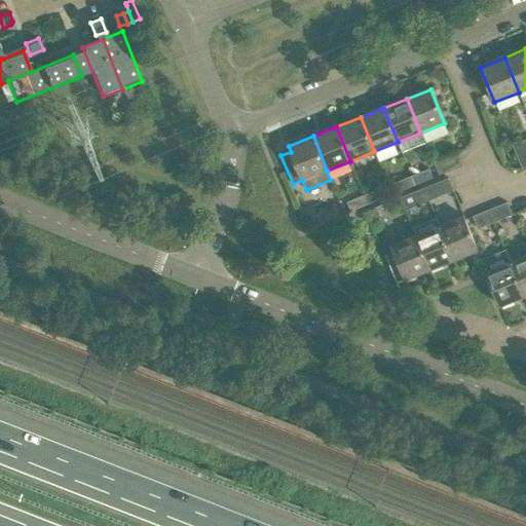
[(522,172),(525,168),(525,146),(524,141),(512,146),(522,172)]
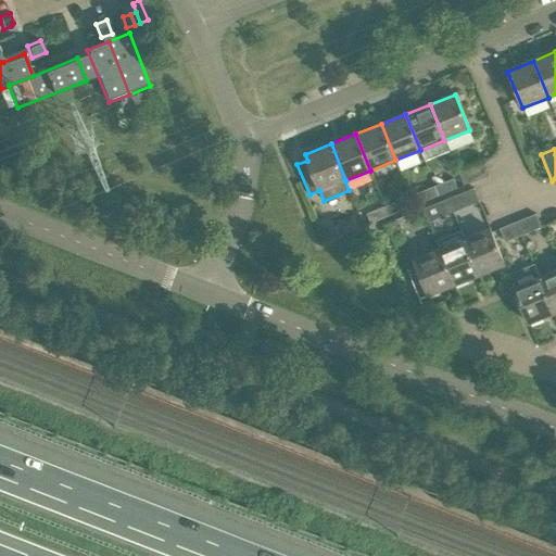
[(463,186),(471,182),(488,175),(482,162),(457,172),(463,186)]
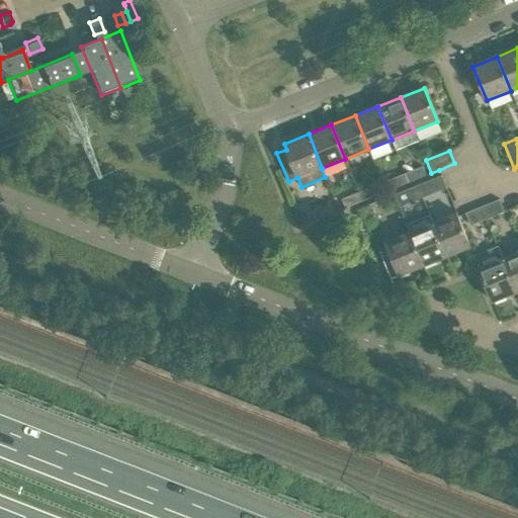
[(409,182),(425,175),(421,167),(405,173),(409,182)]
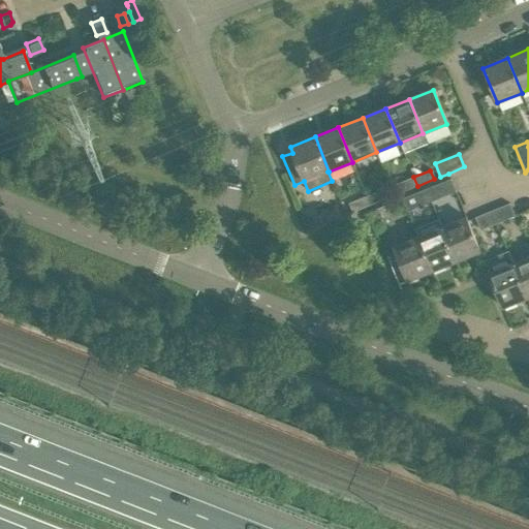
[(400,193),(417,186),(413,177),(396,184),(400,193)]
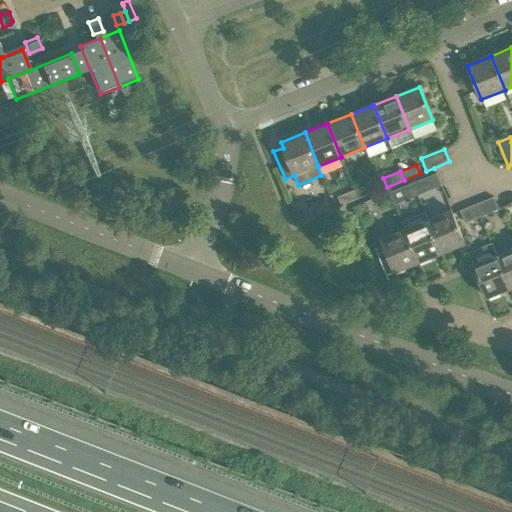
[(418,195),(441,186),(436,174),(413,183),(418,195)]
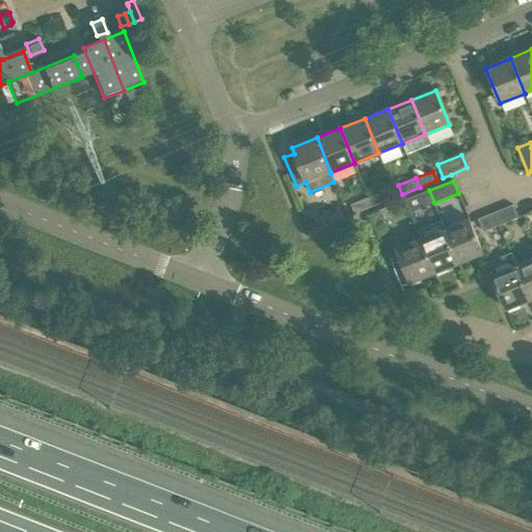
[(371,207),(389,200),(384,190),(368,197),(371,207)]
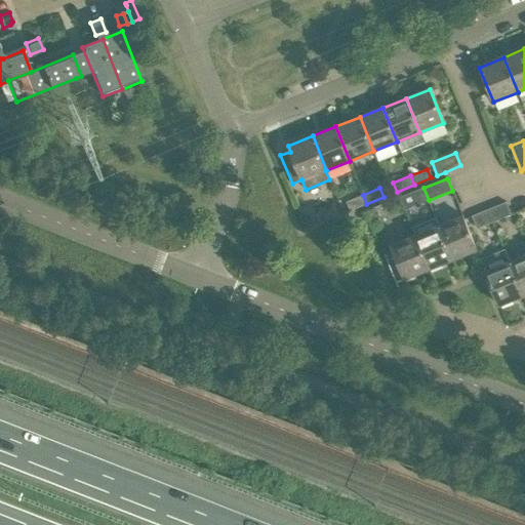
[(417,205),(429,200),(423,188),(412,192),(417,205)]
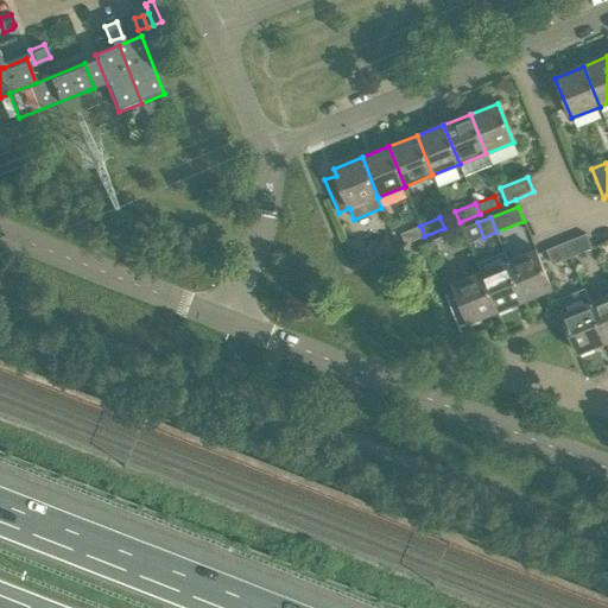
[(404,245),(424,236),(420,226),(400,234),(404,245)]
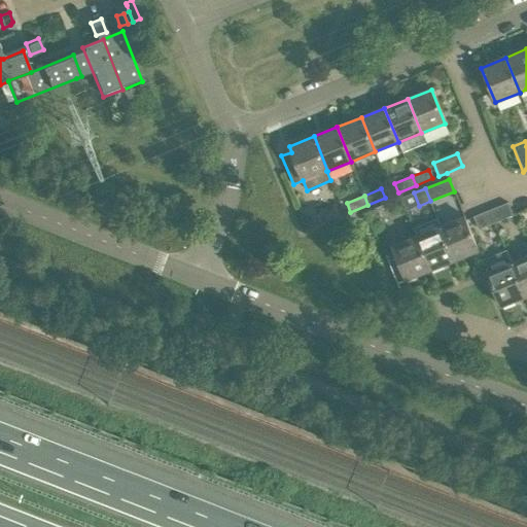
[(381,216),(397,210),(394,201),(377,208),(381,216)]
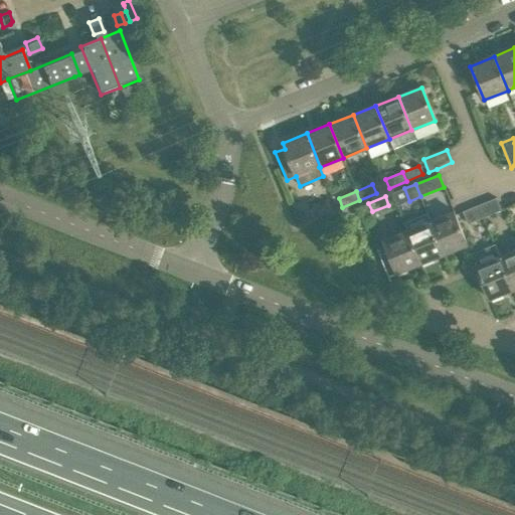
[(485,217),(500,210),(495,198),(480,204),(485,217)]
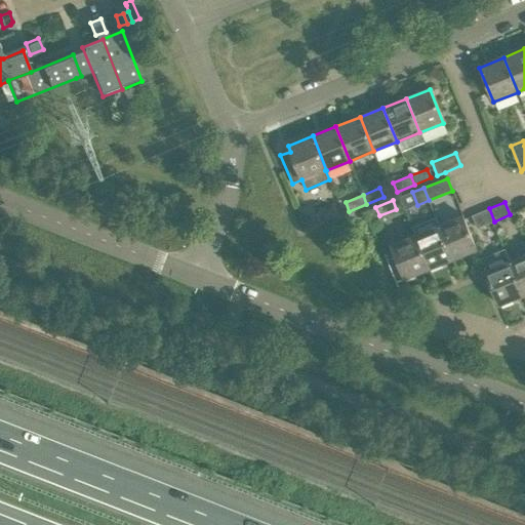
[(319,223),(336,216),(332,207),(316,214),(319,223)]
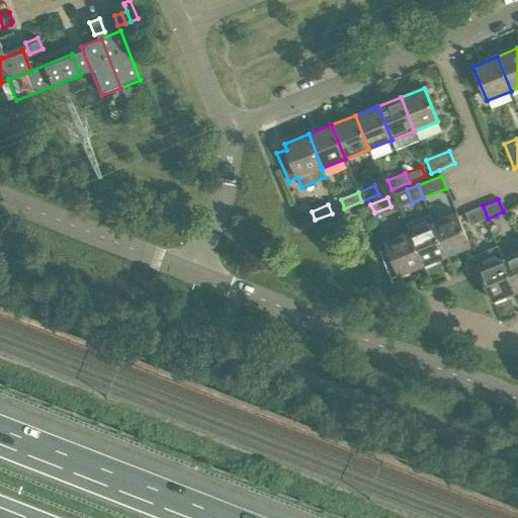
[(469,226),(488,219),(483,205),(464,213),(469,226)]
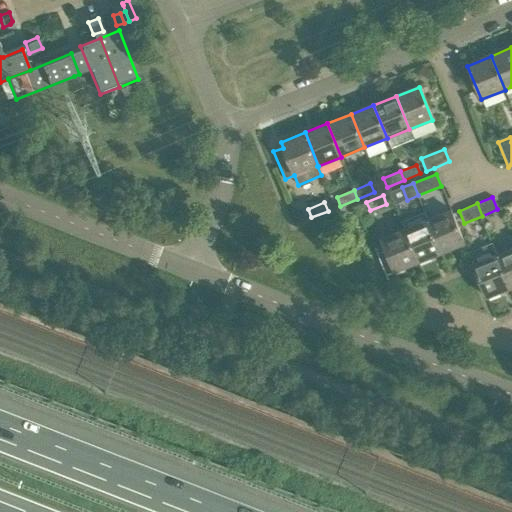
[(442,253),(464,244),(450,211),(428,220),(442,253)]
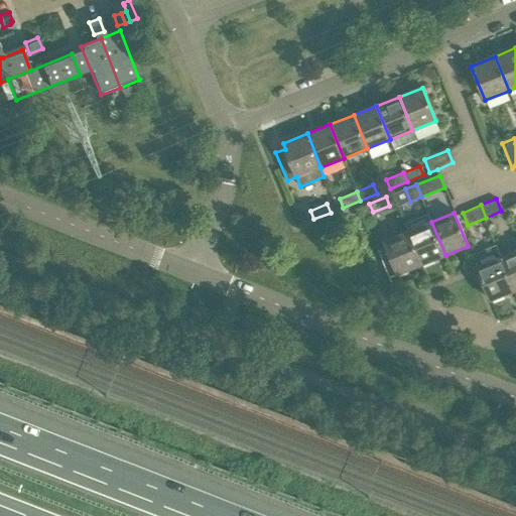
[(421,264),(445,255),(431,222),(408,231),(421,264)]
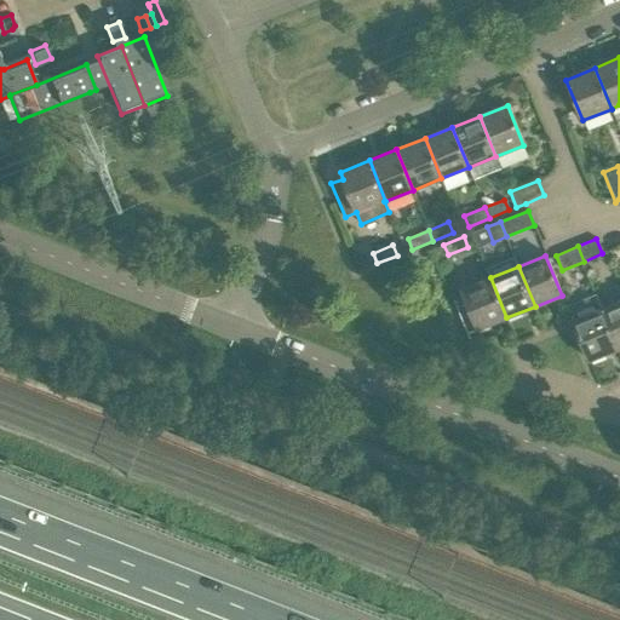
[(468,333),(478,329),(506,317),(491,277),(461,290),(464,296),(454,300),(468,333)]
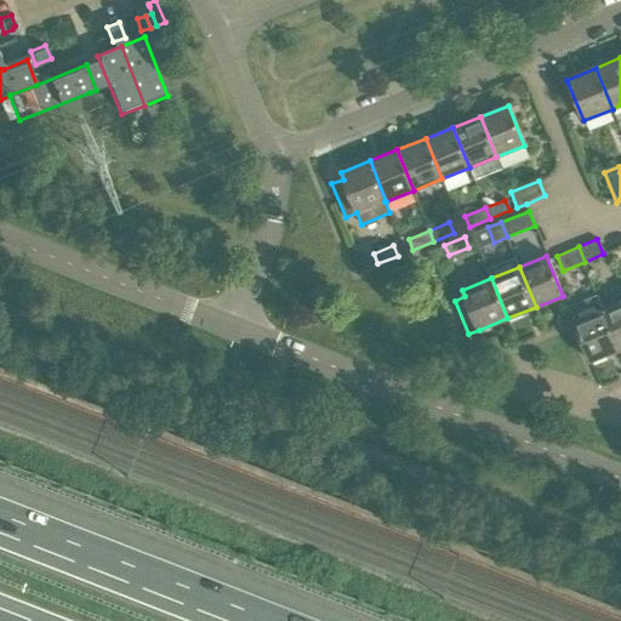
[(620,349),(620,348),(620,301),(603,309),(620,349)]
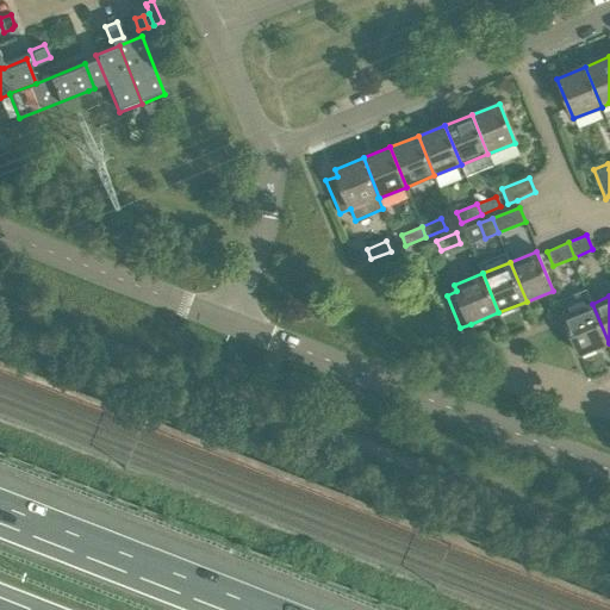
[(580,355),(580,354),(609,343),(592,304),(564,316),(580,355)]
